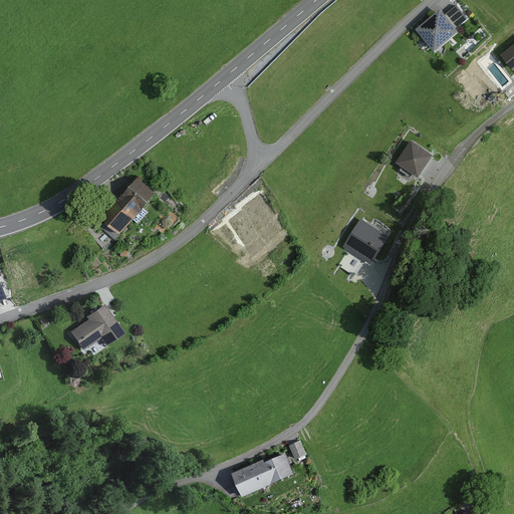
[(456,6),(444,15),(455,29),(467,19),(456,6)]
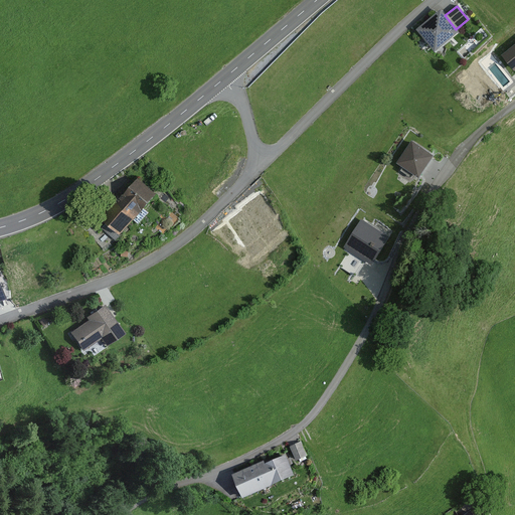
[(440,10),(416,29),(435,52),(459,32),(456,29),(445,15),(440,10)]
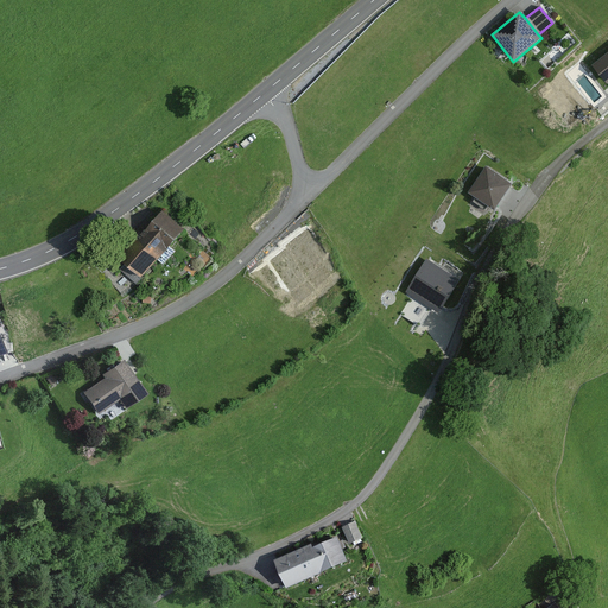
[(607,52),(593,65),(607,83),(607,82),(607,52)]
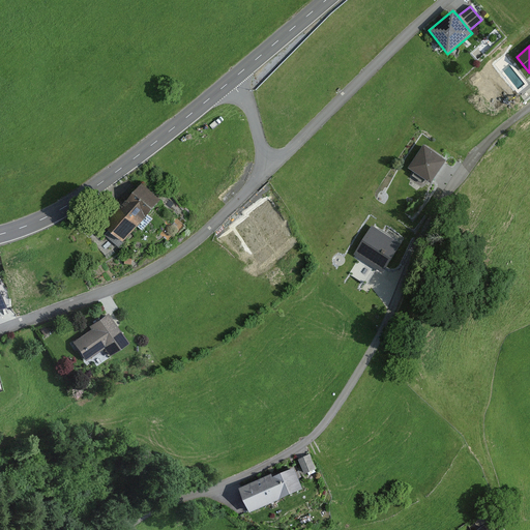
[(446,160),(423,145),(408,168),(431,182),(446,160)]
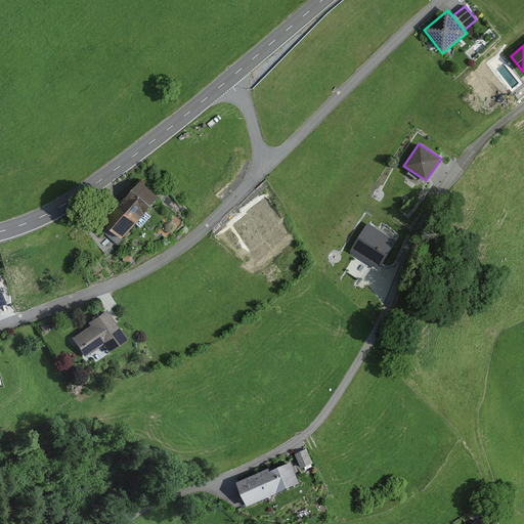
[(153,200),(134,183),(97,224),(117,241),(153,200)]
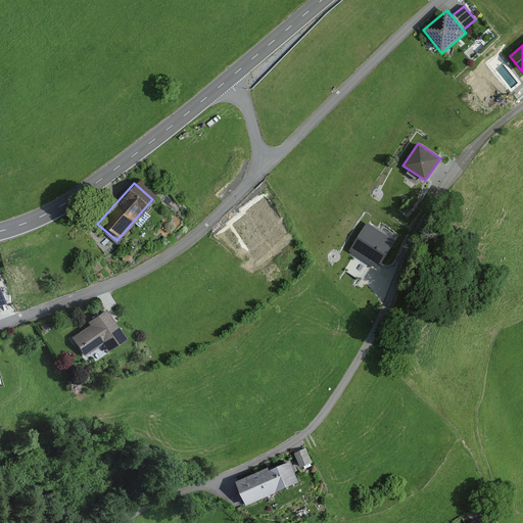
[(366,223),(348,251),(354,254),(372,266),(377,269),(394,240),(366,223)]
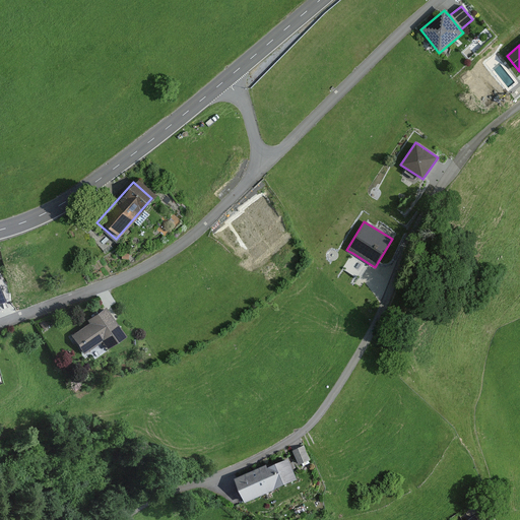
[(370,264),(352,253),(342,269),(360,279),(370,264)]
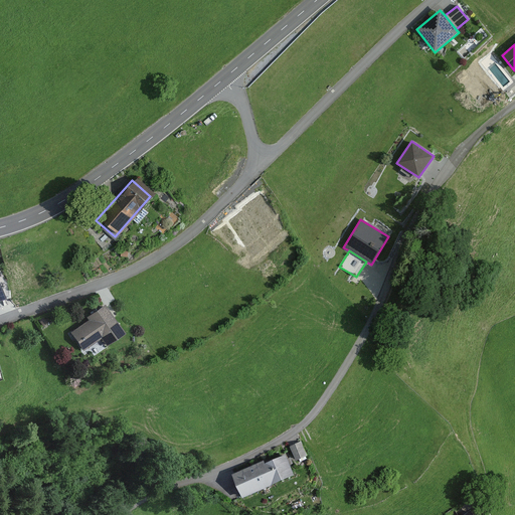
[(90,322),(70,333),(80,349),(96,340),(100,348),(118,337),(100,305),(84,314),(90,322)]
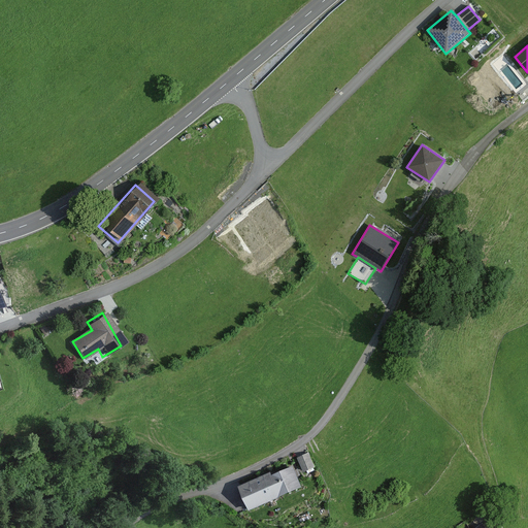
[(299,454),(307,468),(319,463),(310,448),(299,454)]
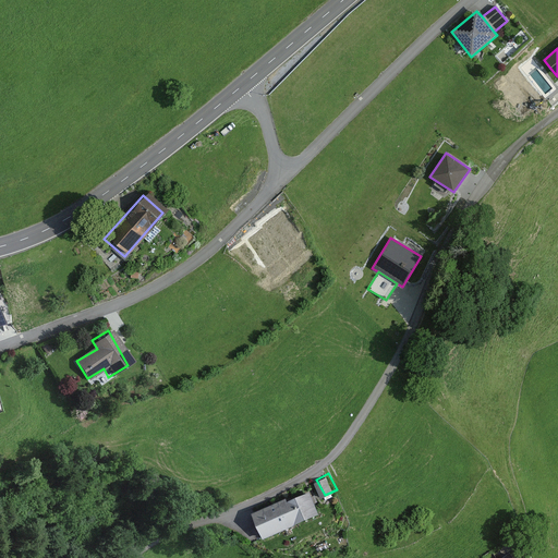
[(305,495),(246,518),(255,541),(314,519),(305,495)]
